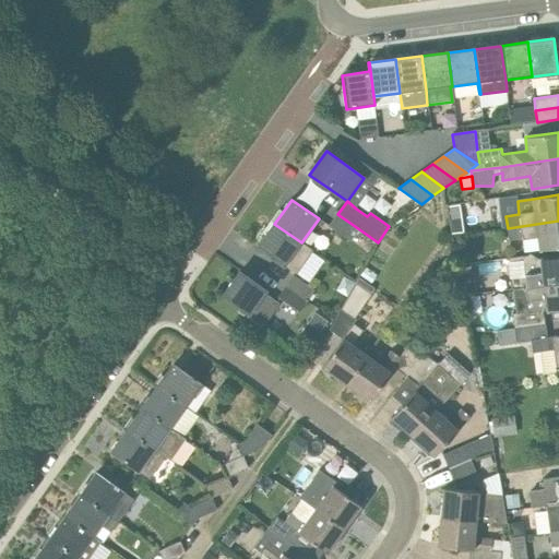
[(451,221),(459,219),(462,219),(460,205),(449,207),(451,221)]
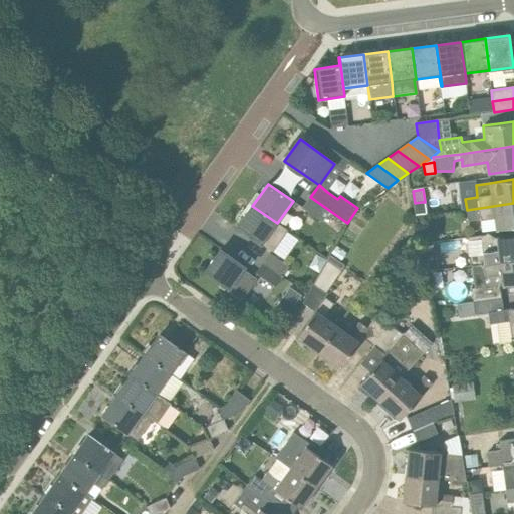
[(322,222),(330,211),(310,197),(302,208),(322,222)]
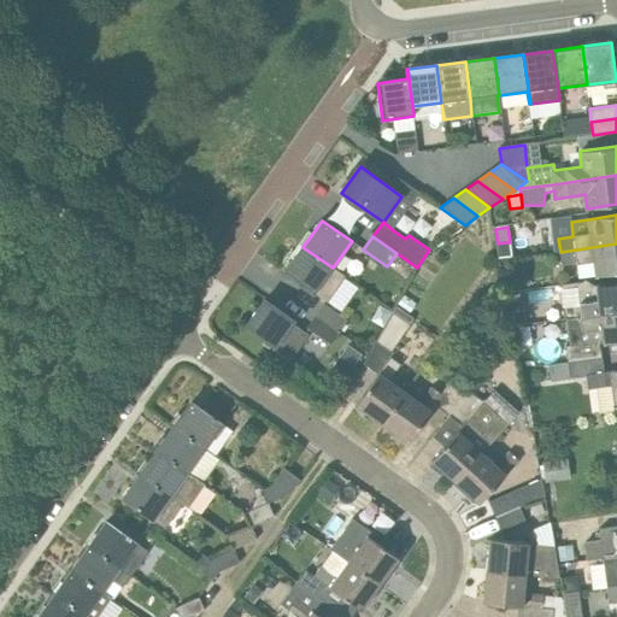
[(616,244),(560,252),(563,266),(585,263),(591,263),(592,277),(595,276),(616,272),(616,244)]
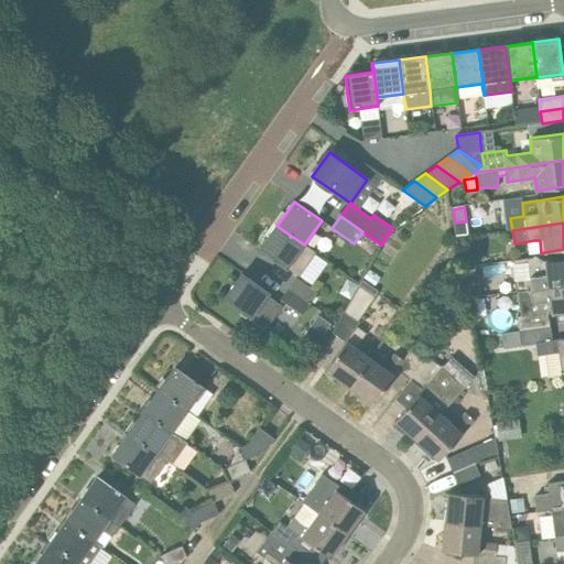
[(316,253),(304,245),(277,226),(260,249),(286,269),(288,268),(300,277),(316,253)]
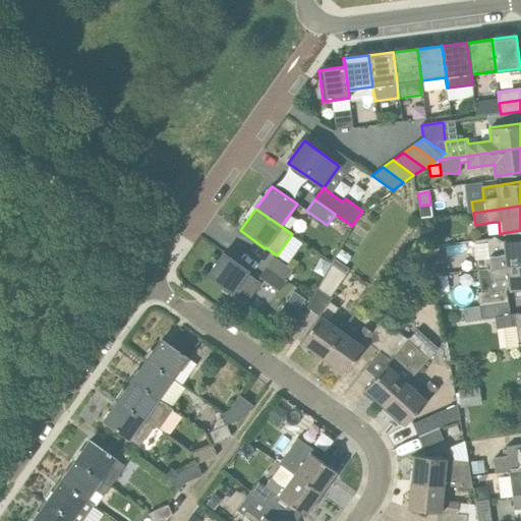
[(478,270),(520,264),(520,238),(504,241),(504,242),(495,237),(490,239),(474,241),(475,247),(487,245),(489,255),(476,257),(478,270)]
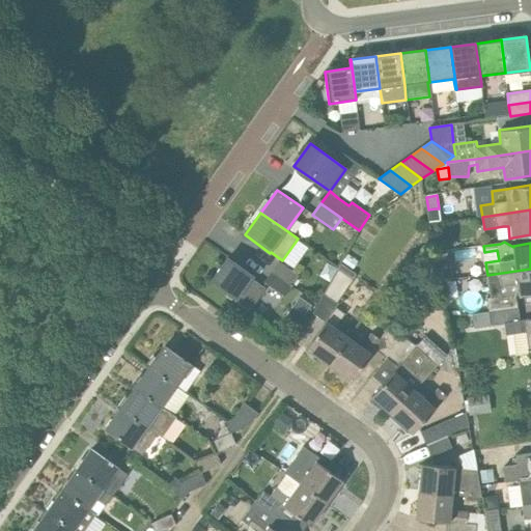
[(254,277),(228,258),(221,269),(220,269),(213,279),(214,279),(212,281),(246,305),(250,308),(266,287),(252,278),(254,277)]
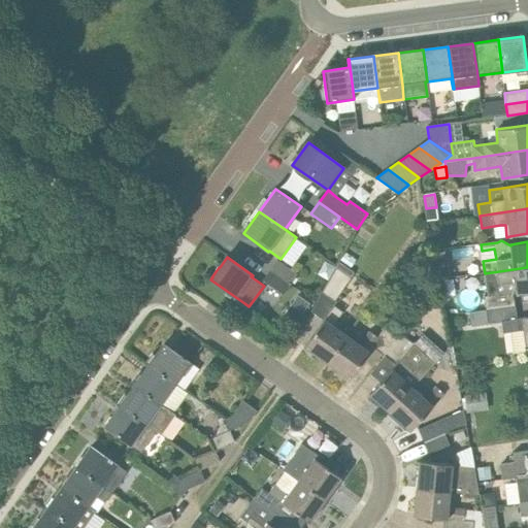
[(291,285),(298,274),(277,261),(270,270),(291,285)]
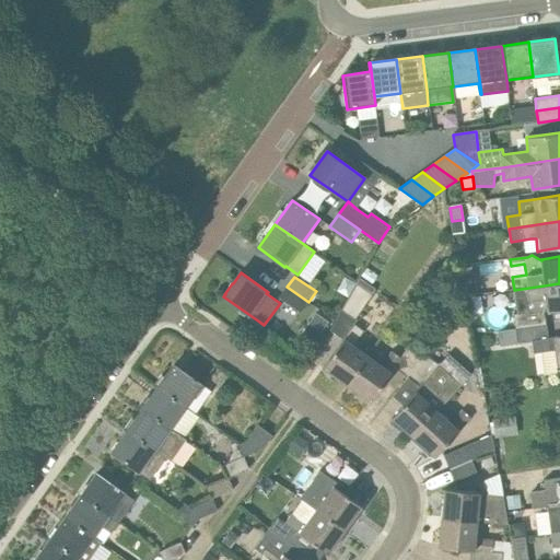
[(476,292),(475,282),(462,284),(463,294),(476,292)]
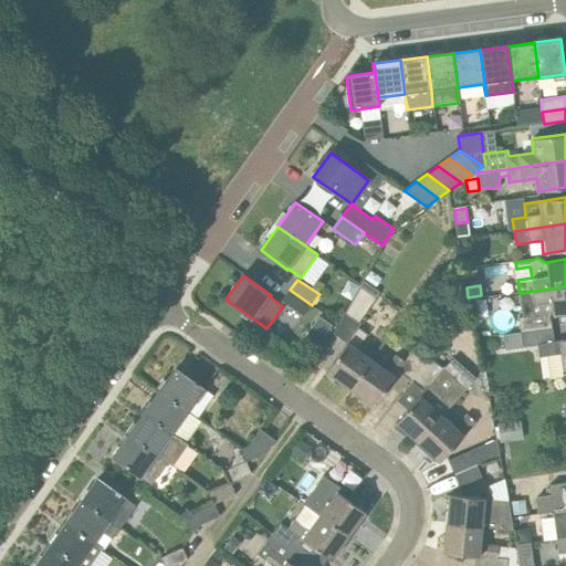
[(520,318),(522,332),(552,327),(549,315),(565,313),(565,286),(520,293),(523,318),(520,318)]
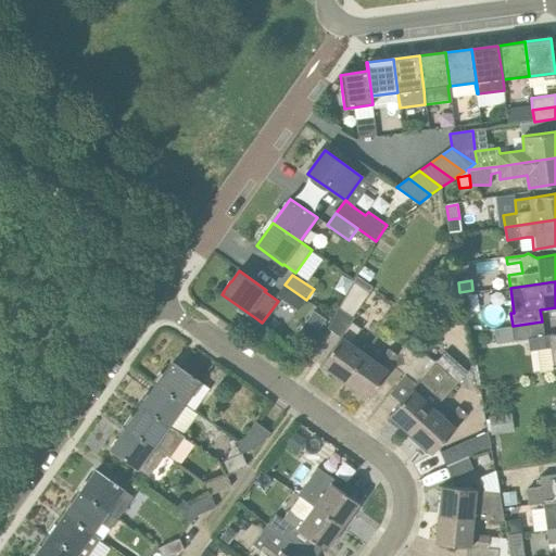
[(355,282),(340,308),(353,318),(370,293),(369,292),(355,282)]
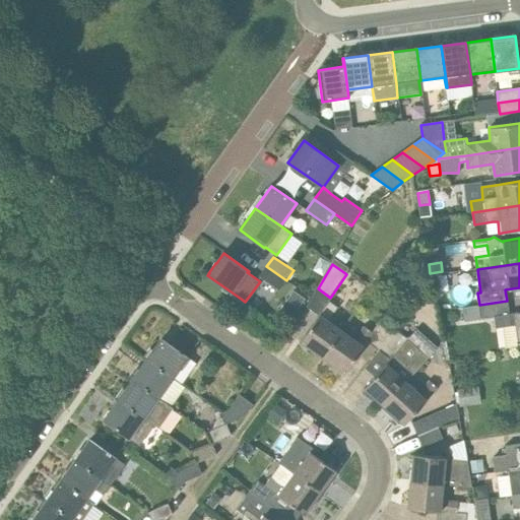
[(286,280),(266,266),(259,276),(279,290),(286,280)]
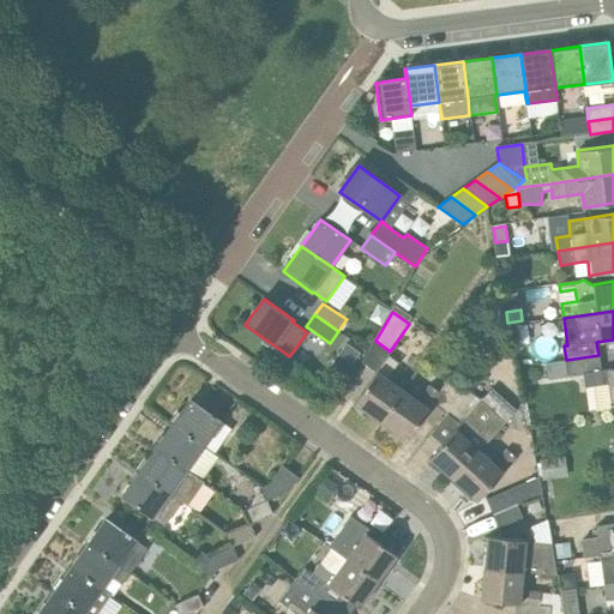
[(516,361),(512,338),(494,355),(516,361)]
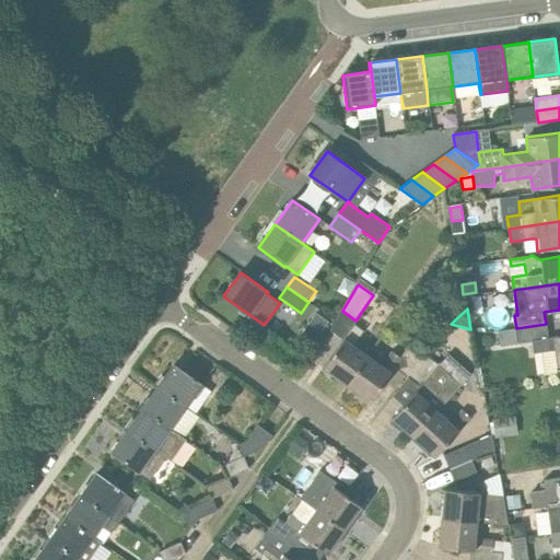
[(316,313),(307,325),(319,333),(328,322),(316,313)]
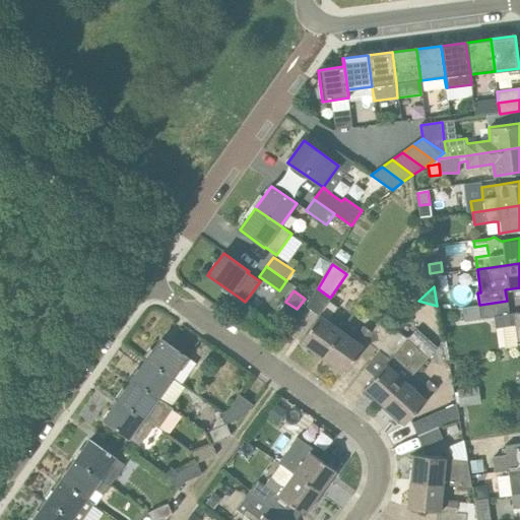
[(479,305),(462,307),(464,322),(481,320),(494,318),(495,328),(511,326),(519,325),(519,328),(519,312),(509,314),(507,302),(507,301),(479,305)]
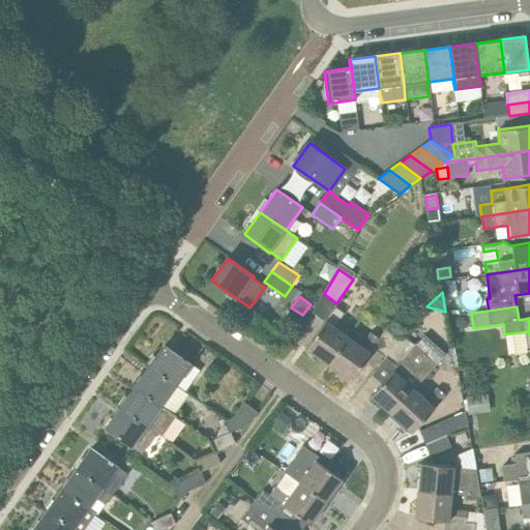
[(345,314),(335,307),(325,322),(306,349),(328,364),(348,337),(334,328),(345,314)]
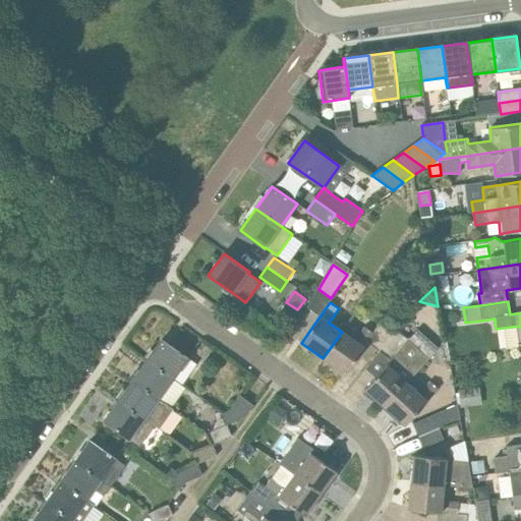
[(380,352),(396,332),(382,321),(372,333),(365,328),(355,341),(342,332),(323,358),(345,374),(367,343),(380,352)]
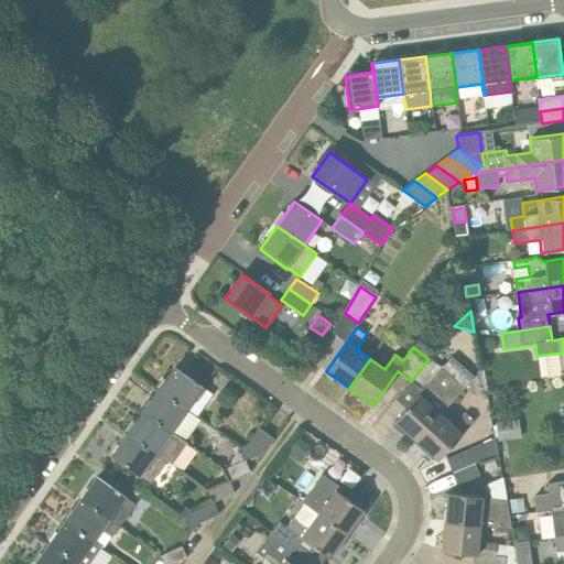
[(416,442),(441,415),(447,408),(466,387),(443,366),(442,368),(429,359),(411,381),(423,390),(420,394),(396,422),(416,442)]
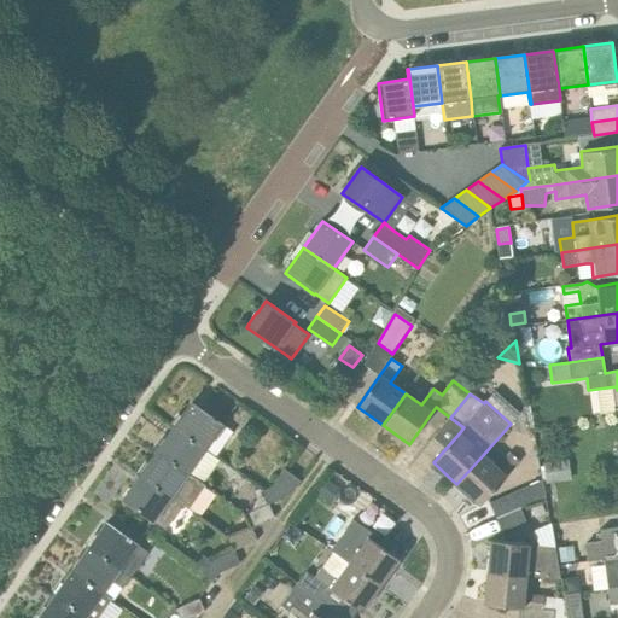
[(175,427),(203,448),(210,438),(215,441),(225,426),(192,403),(175,427)]
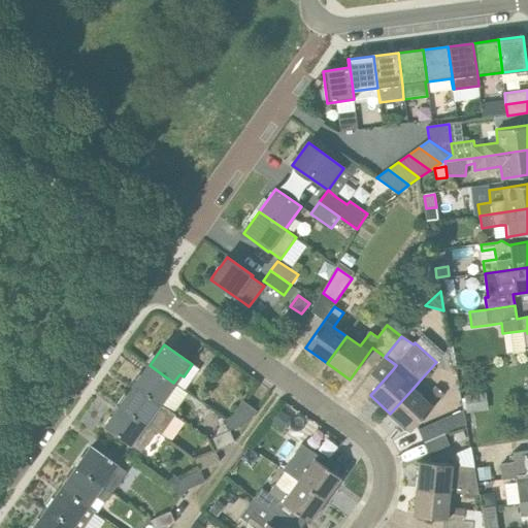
[(159,403),(173,383),(150,365),(135,386),(159,403)]
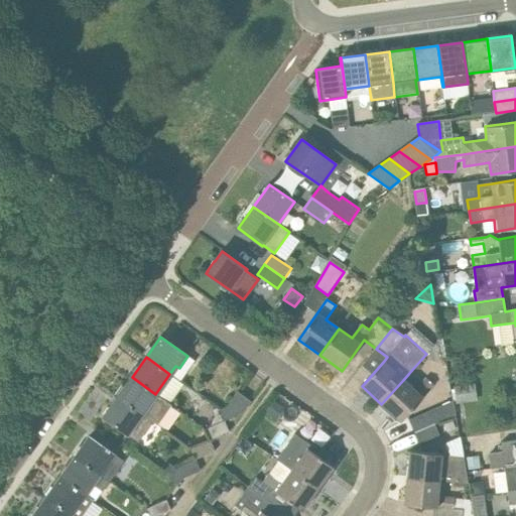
[(171,405),(155,394),(132,377),(118,397),(151,421),(157,425),(171,405)]
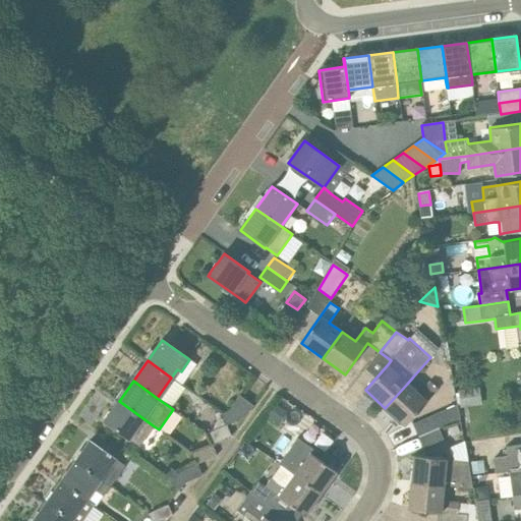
[(407,384),(385,408),(405,426),(439,390),(430,382),(419,394),(407,384)]
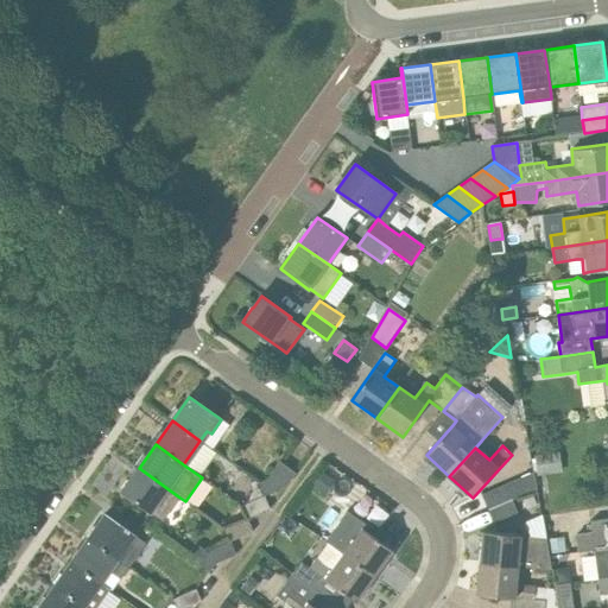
[(562,472),(559,451),(534,455),(537,475),(562,472)]
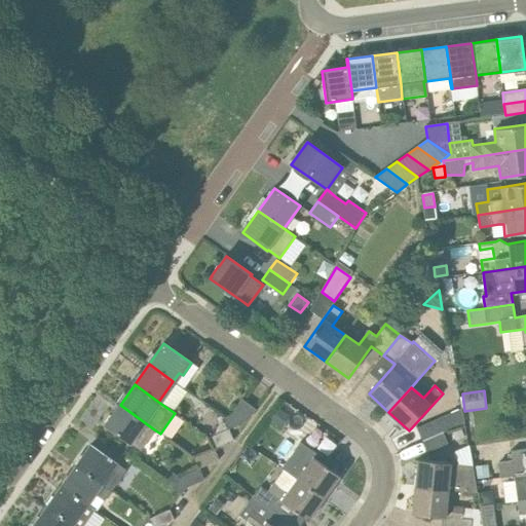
[(224,418),(229,429),(249,420),(256,410),(242,399),(230,415),(224,418)]
